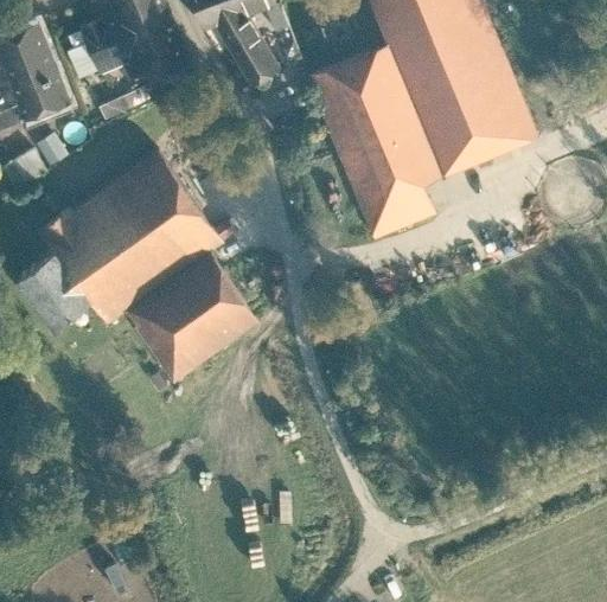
[(165,0),(109,0),(119,23),(135,59),(127,62),(134,78),(190,55),(173,18),(165,0)]
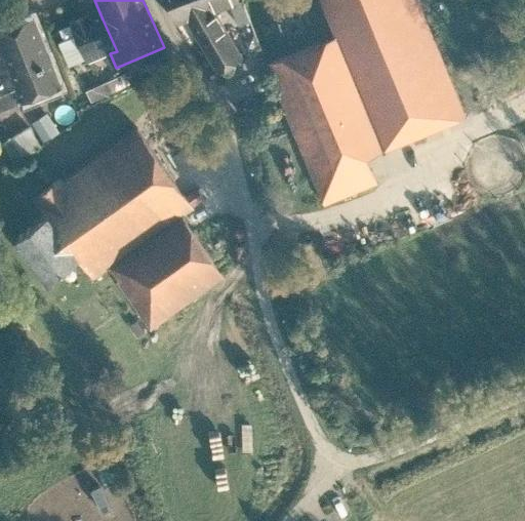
[(166,0),(176,25),(186,21),(219,72),(243,57),(217,11),(241,0),(166,0)]
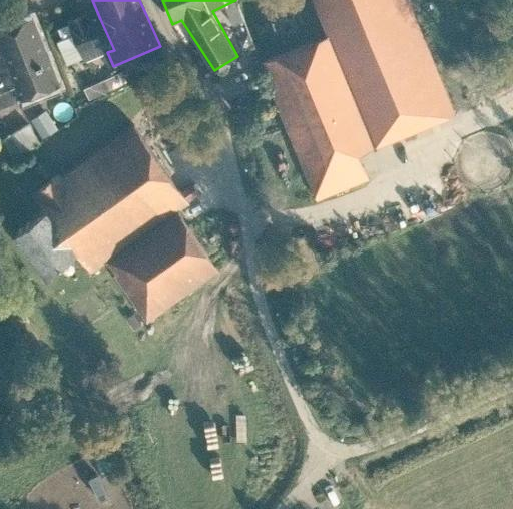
[(361,149),(452,114),(408,0),(312,0),(324,29),(257,55),(314,203),(373,180),(361,149)]
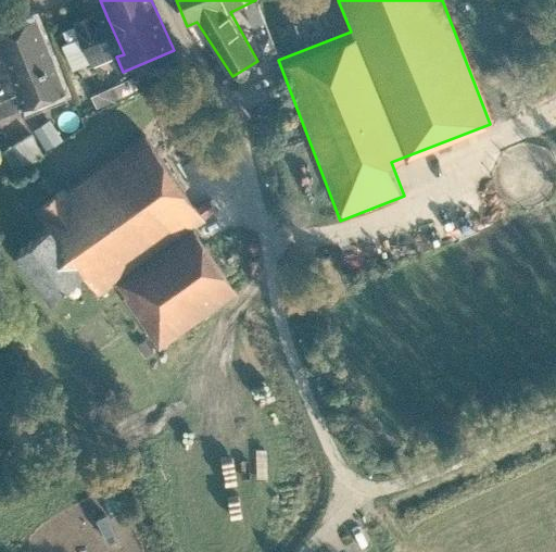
[(93,17),(74,25),(92,67),(116,57),(124,54),(109,21),(97,25),(93,17)]
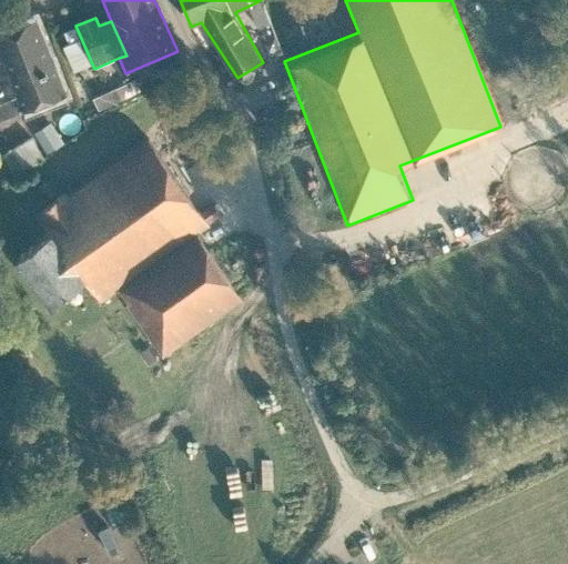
[(37,21),(0,36),(0,56),(22,113),(67,96),(37,21)]
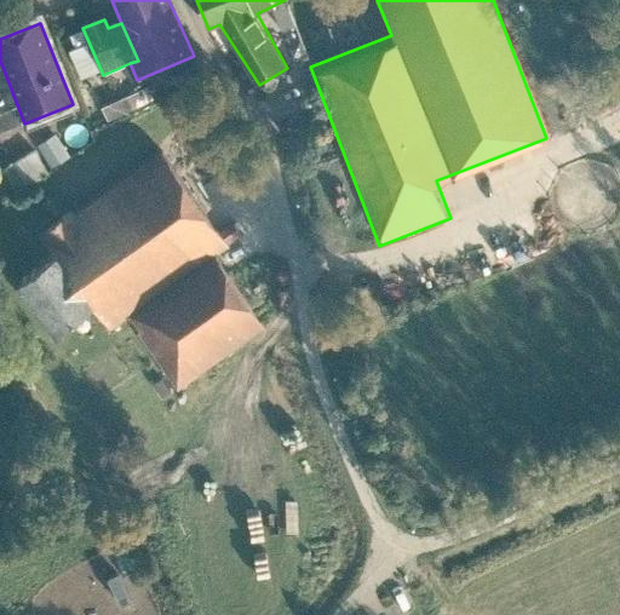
[(0,132),(24,124),(0,61),(0,132)]
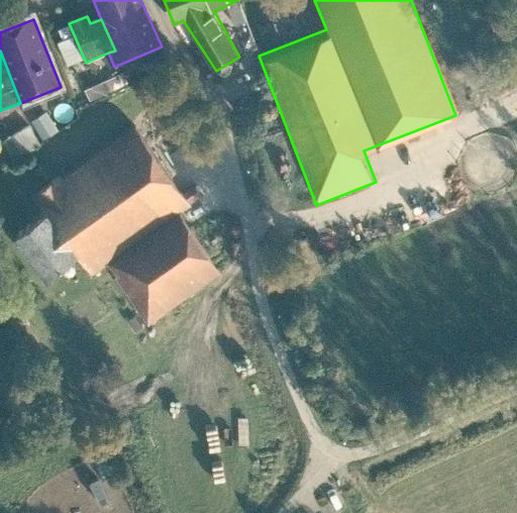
[(118,72),(85,89),(92,103),(125,86),(118,72)]
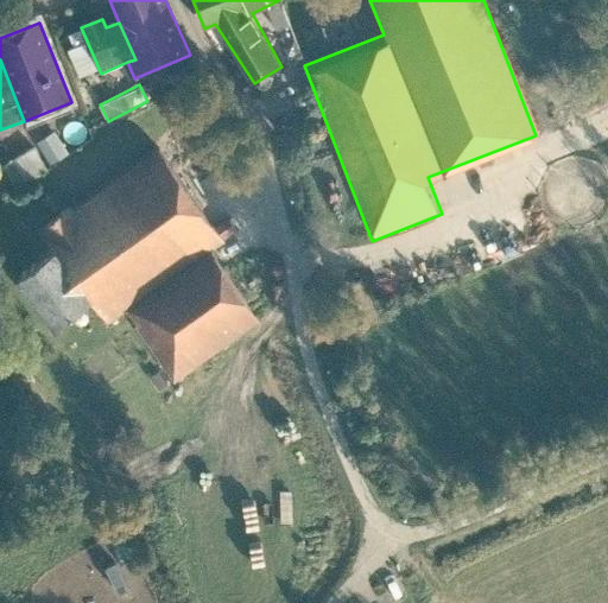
[(54,137),(2,170),(14,189),(65,157),(54,137)]
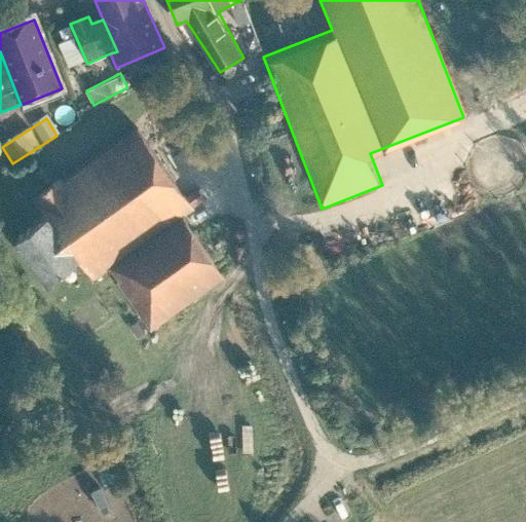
[(199,209),(138,128),(69,181),(63,174),(32,198),(43,212),(14,234),(49,278),(78,256),(96,278),(106,271),(152,331),(229,271),(188,218),(199,209)]
